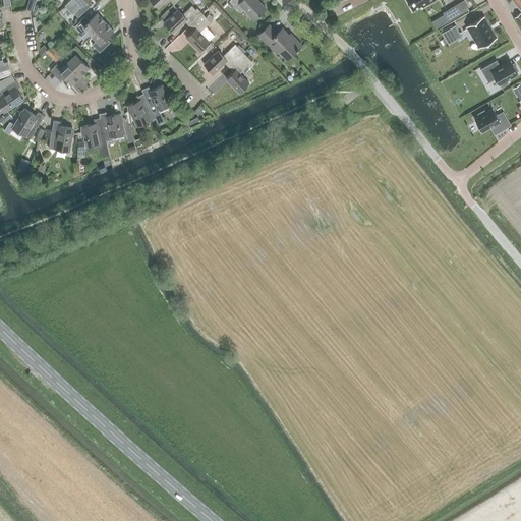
[(69,0),(64,6),(72,14),(73,13),(77,17),(92,4),(87,0),(69,0)]
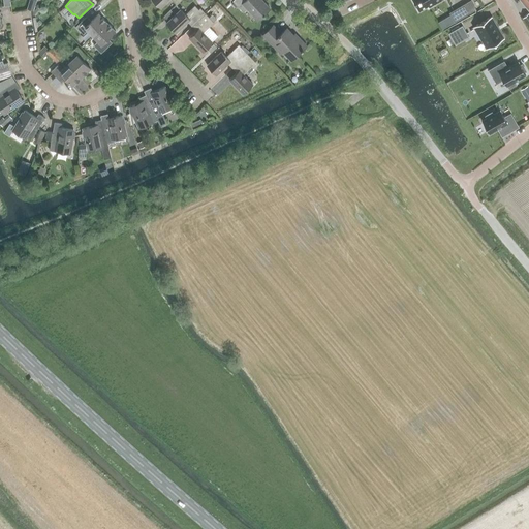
[(258,20),(270,8),(261,0),(234,0),(232,1),(243,12),(247,8),(258,20)]
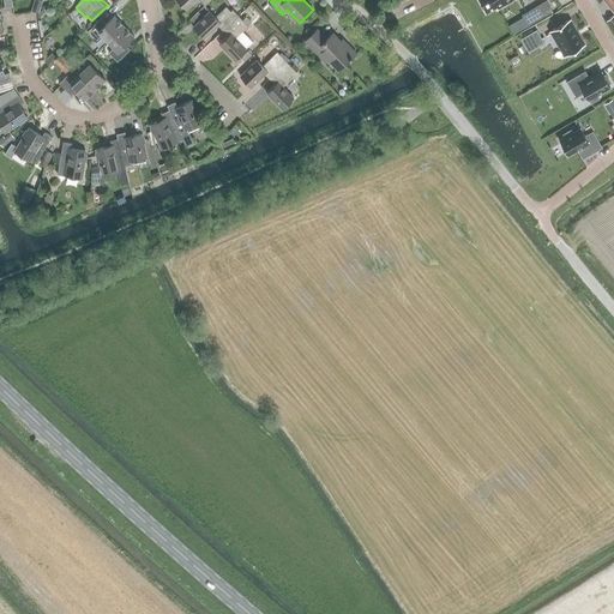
[(497,8),(512,0),(479,0),(486,13),(495,7),(497,8)]
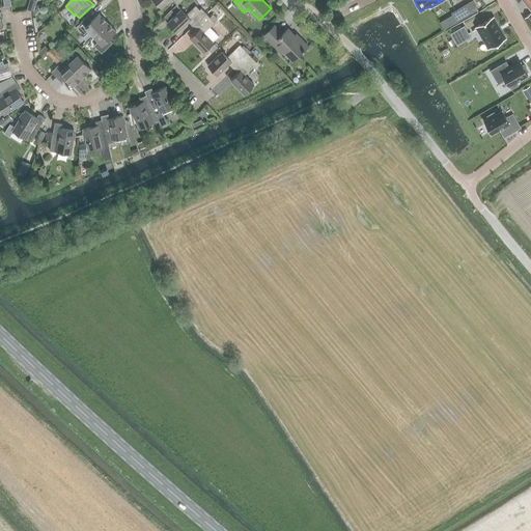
[(530,0),(522,0),(530,10),(530,0)]
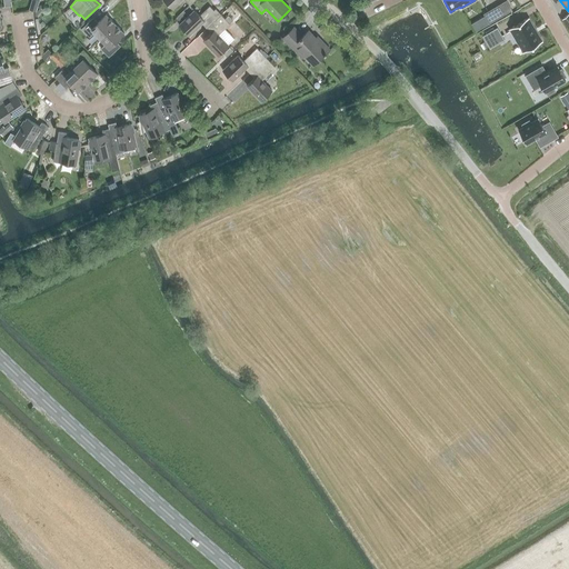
[(207,28),(221,15),(215,9),(213,10),(210,7),(200,16),(195,10),(179,25),(189,36),(201,23),(207,28)]
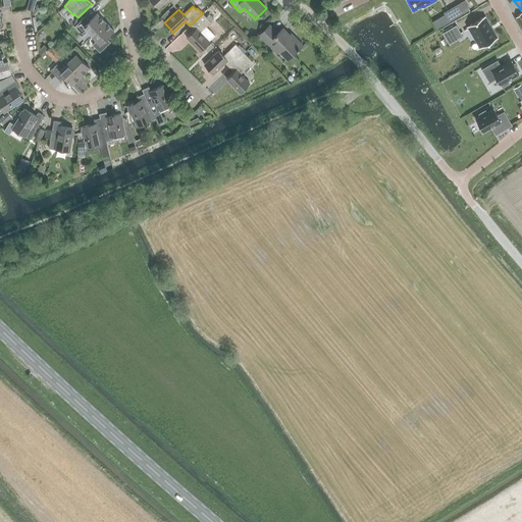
[(449,21),(459,15),(454,6),(444,12),(449,21)]
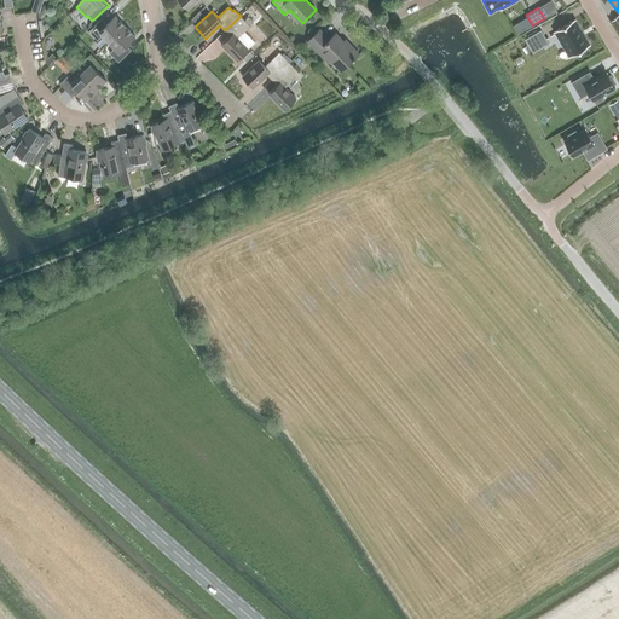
[(200,12),(191,21),(195,24),(203,16),(200,12)]
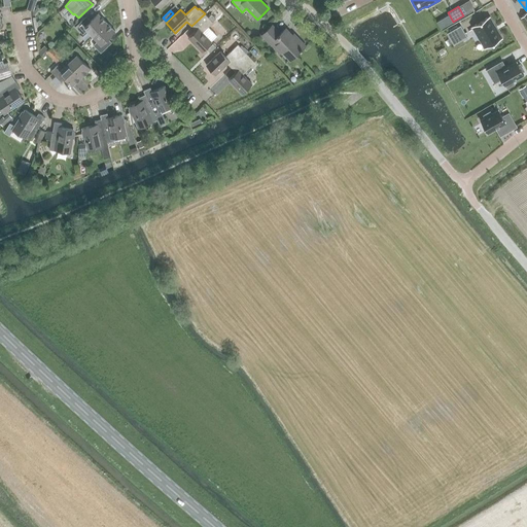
[(93,36),(106,22),(98,13),(91,21),(86,16),(75,27),(83,34),(88,30),(93,36)]
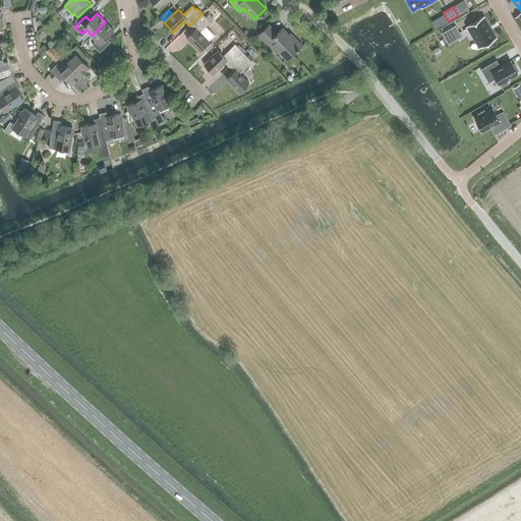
[(209,13),(206,16),(203,13),(189,25),(193,31),(186,38),(199,51),(209,42),(199,33),(211,21),(210,21),(213,18),(209,13)]
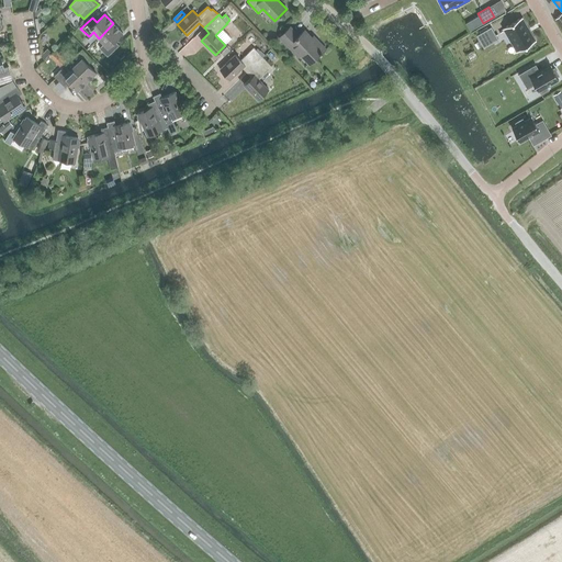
[(521,18),(503,29),(512,44),(516,52),(536,41),(530,32),(527,26),(521,18)]
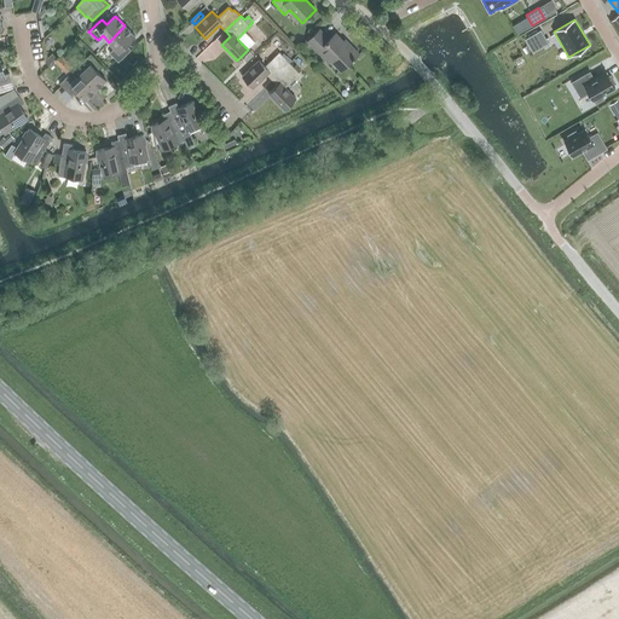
[(126,45),(134,36),(125,25),(109,42),(115,48),(109,53),(117,62),(131,50),(126,45)]
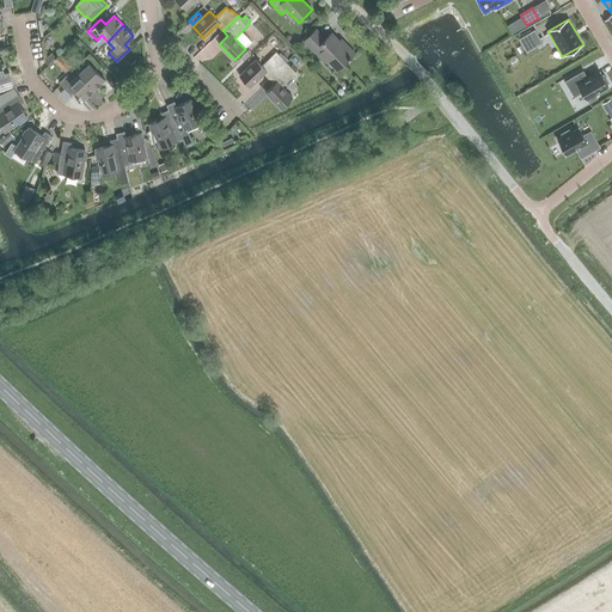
[(537,29),(521,38),(528,51),(544,42),(537,29)]
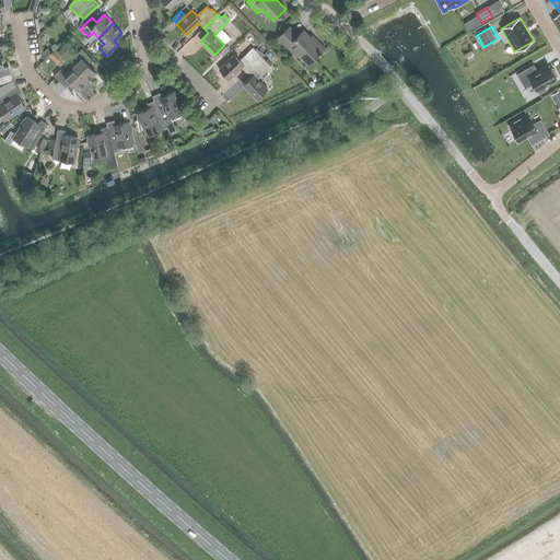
[(308,63),(324,48),(316,41),(314,42),(303,30),(298,36),(289,27),(279,37),(298,56),(300,54),(308,63)]
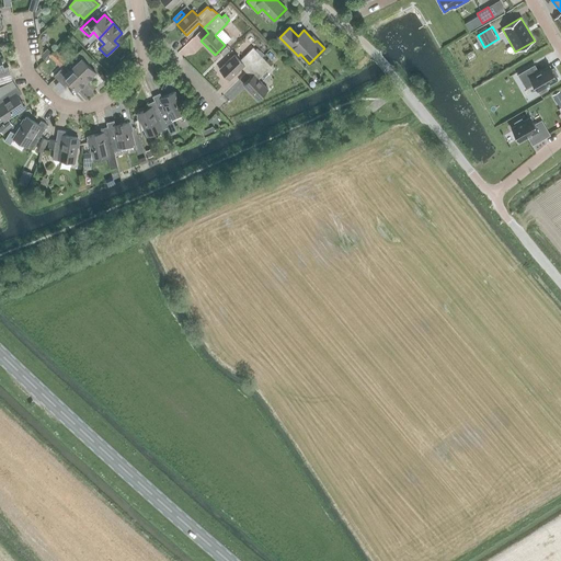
[(229,50),(226,46),(219,53),(222,57),(229,50)]
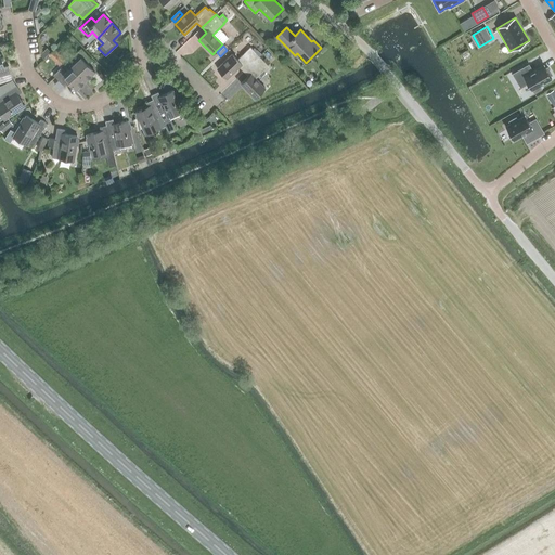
[(244,72),(259,56),(250,47),(244,53),(237,60),(232,54),(217,68),(227,79),(239,67),(244,72)]
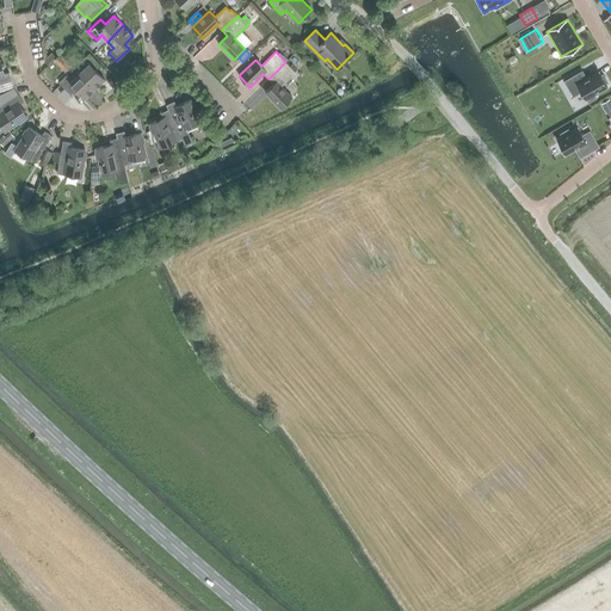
[(43,60),(48,65),(56,57),(51,53),(43,60)]
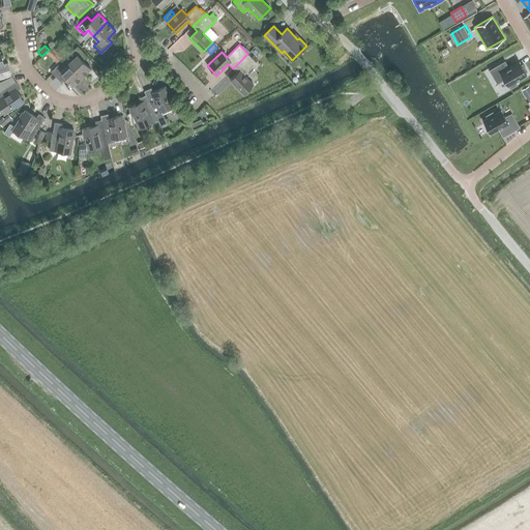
[(52,47),(47,52),(50,56),(56,51),(52,47)]
